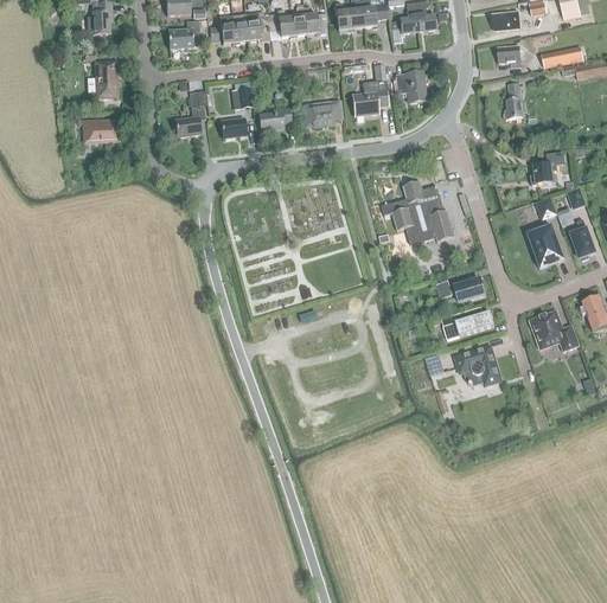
[(165,0),(166,14),(191,13),(189,0),(165,0)]
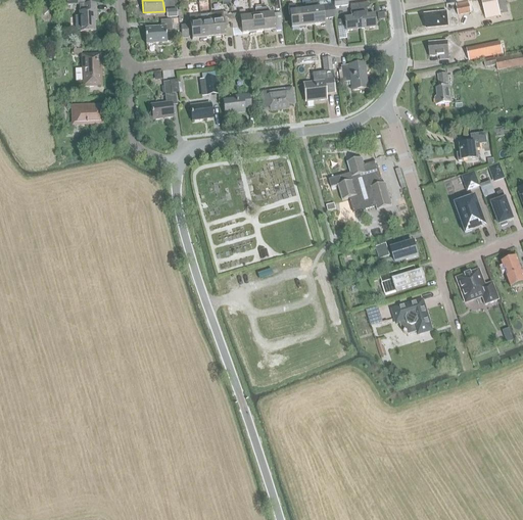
[(305,7),(300,8),(302,26),(305,26),(304,24),(313,24),(310,0),(304,0),(305,7)]
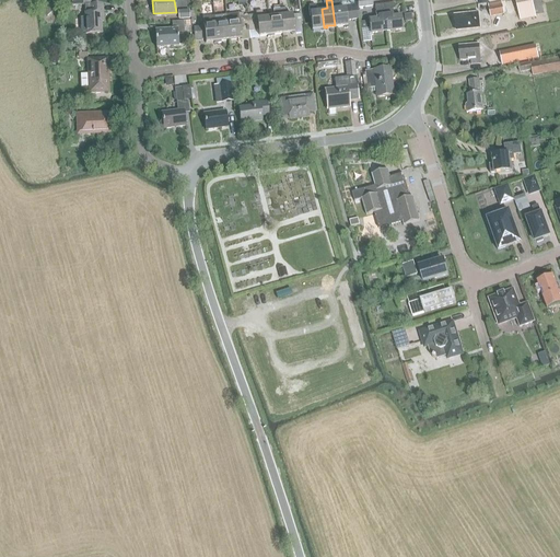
[(331,0),(335,25),(343,24),(343,25),(347,25),(347,18),(359,16),(357,4),(339,7),(338,0),(331,0)]
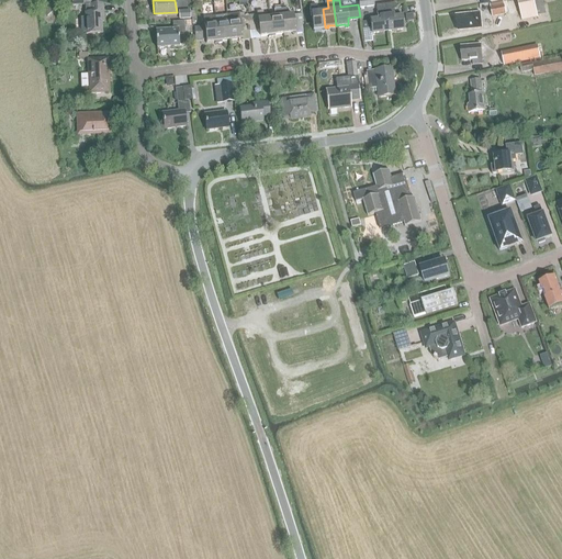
[(505,11),(503,0),(496,0),(490,1),(492,14),(505,11)]
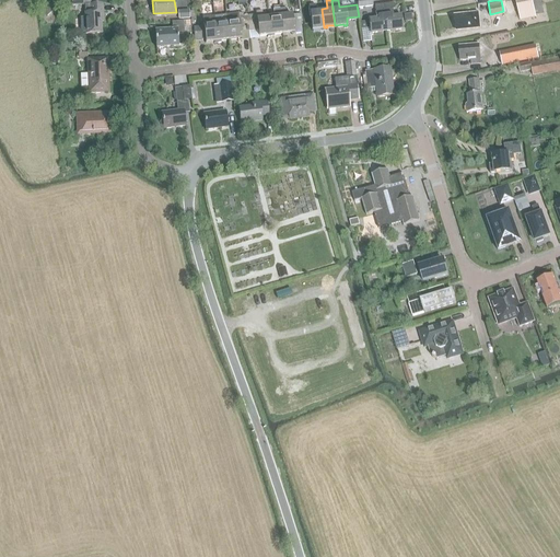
[(515,0),(520,18),(535,14),(535,13),(544,11),(541,0),(515,0)]
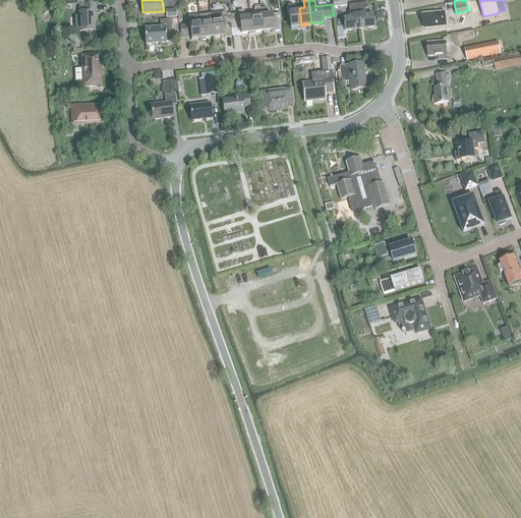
[(75,29),(79,27),(79,30),(95,29),(94,9),(96,9),(95,1),(82,2),(83,9),(78,9),(78,14),(74,14),(75,29)]
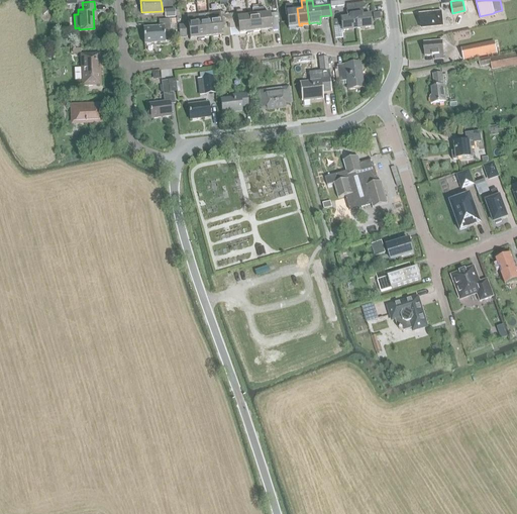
[(353,2),(356,26),(372,24),(370,12),(363,13),(362,6),(364,6),(363,1),(353,2)]
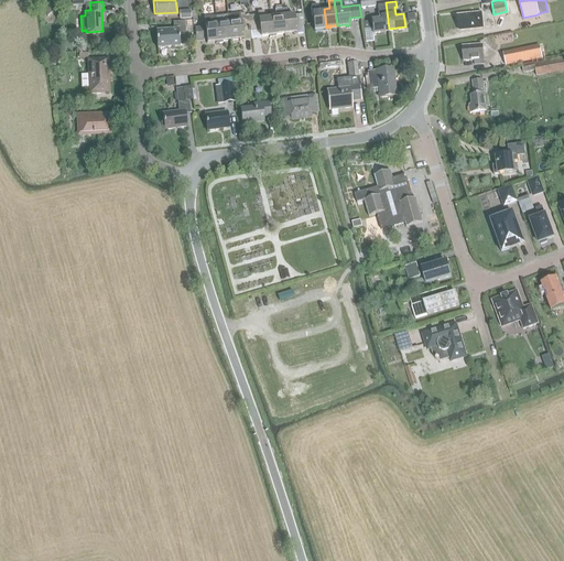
[(275,14),(270,15),(272,34),(275,34),(275,32),(283,31),(281,6),(281,2),(274,3),(275,14)]
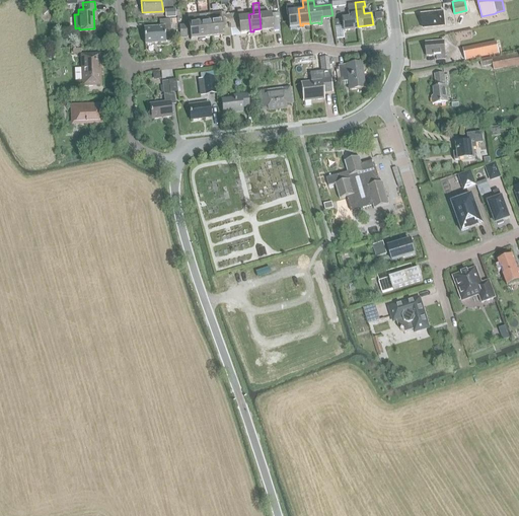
[(297,26),(300,25),(298,8),(292,9),(292,2),(286,2),(289,25),(296,24),(297,26)]
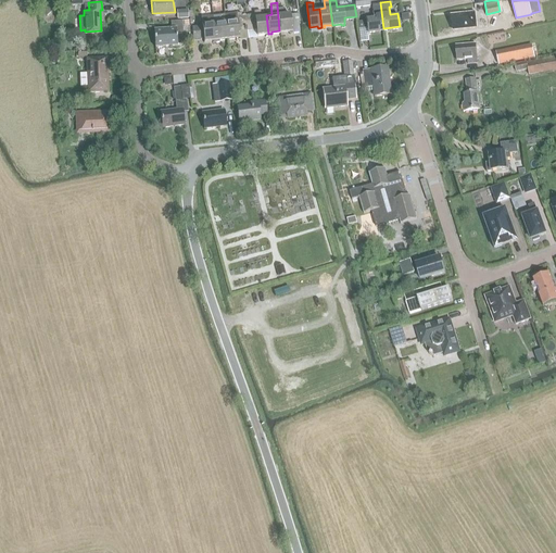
[(367,30),(383,28),(380,2),(371,3),(374,15),(365,16),(367,30)]
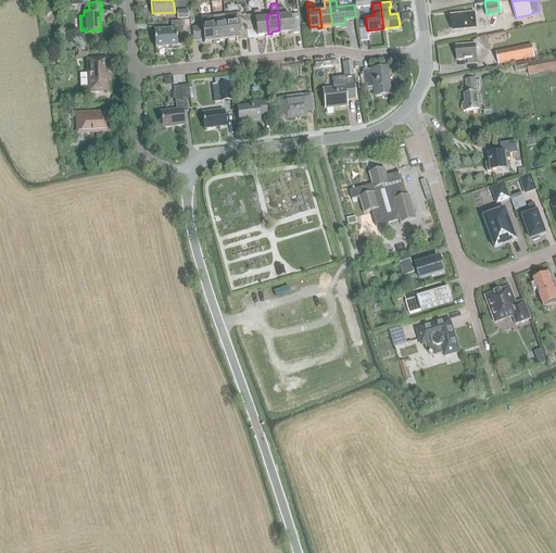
[(282,5),(277,5),(279,30),(288,29),(288,32),(292,32),(292,29),(299,28),(297,11),(283,13),(282,5)]
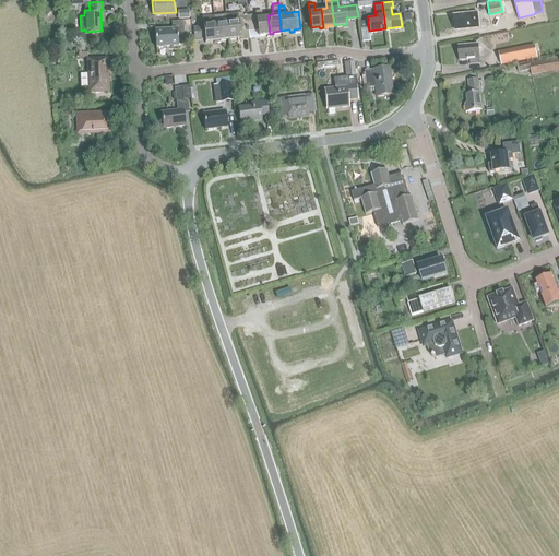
[(189,15),(189,8),(177,8),(178,16),(189,15)]
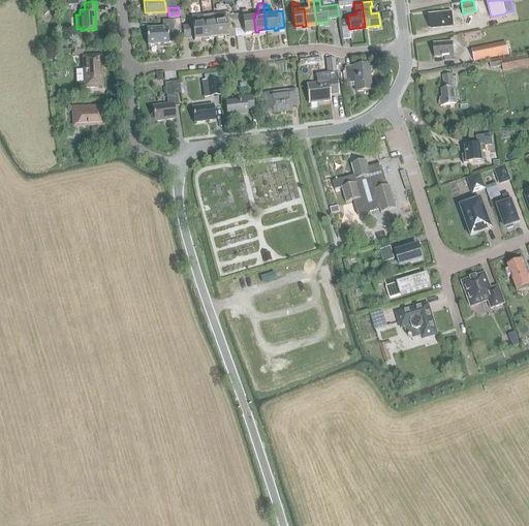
[(242,11),(234,12),(235,27),(243,26),(244,32),(252,31),(252,32),(255,32),(253,14),(248,14),(247,7),(241,8),(242,11)]
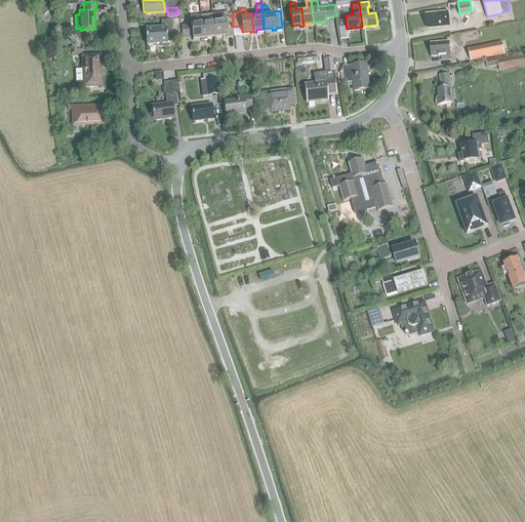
[(449,24),(448,9),(426,12),(427,26),(449,24)]
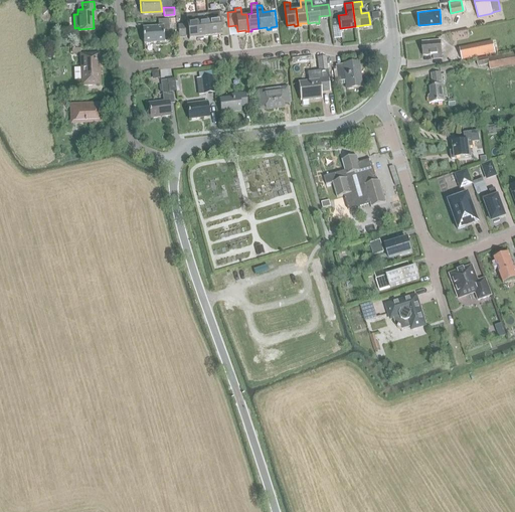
[(220,27),(228,26),(227,12),(218,13),(218,10),(207,11),(210,34),(218,33),(218,35),(221,34),(220,27)]
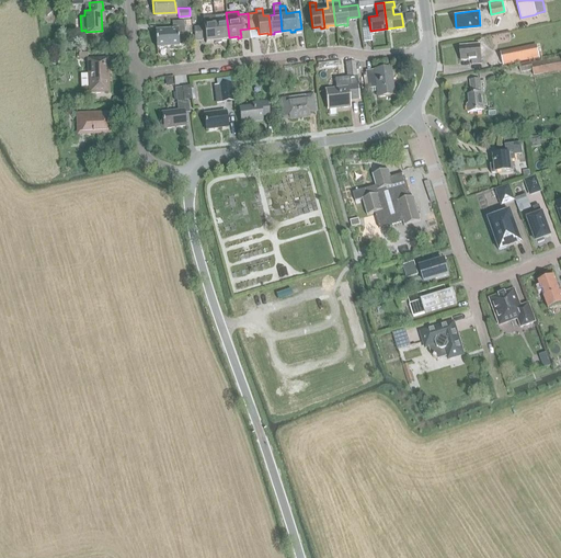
[(226,12),(215,14),(217,41),(220,41),(220,38),(229,37),(226,12)]
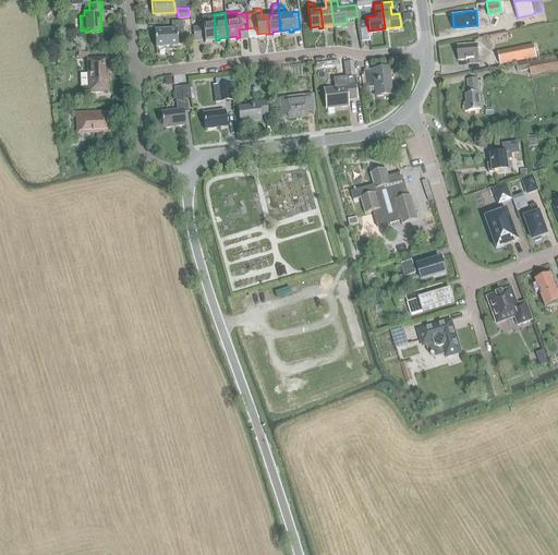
[(216,40),(214,14),(202,15),(203,24),(193,25),(194,38),(204,37),(204,40),(213,39),(213,40),(216,40)]
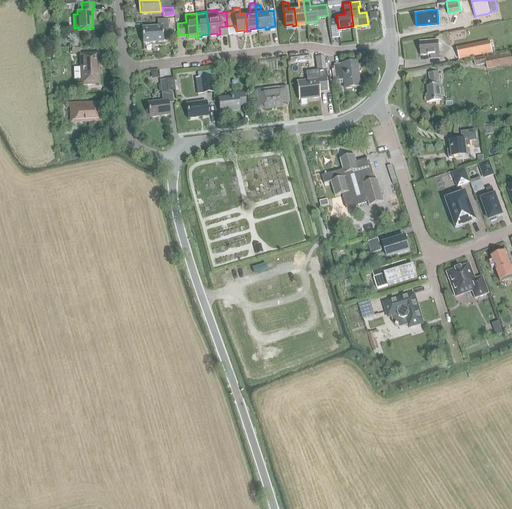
[(168,29),(167,17),(157,17),(157,25),(141,26),(142,41),(163,40),(162,30),(168,29)]
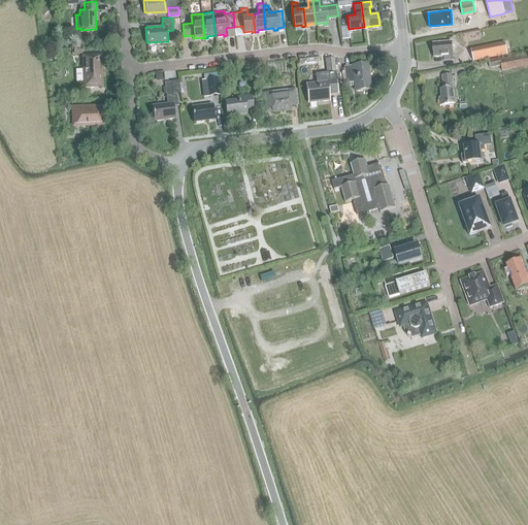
[(453,57),(452,39),(432,41),(433,55),(443,54),(443,58),(453,57)]
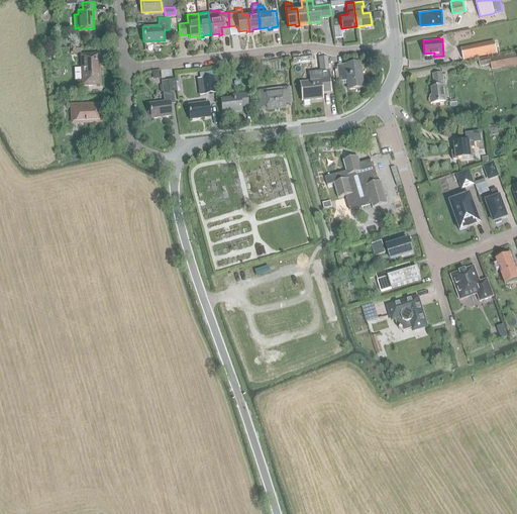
[(494,39),(474,43),(476,55),(496,50),(494,39)]
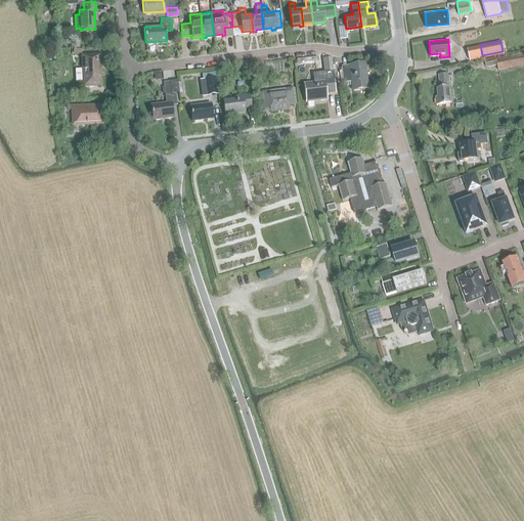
[(523,49),(495,55),(484,57),(485,64),(497,62),(498,69),(523,62),(523,49)]
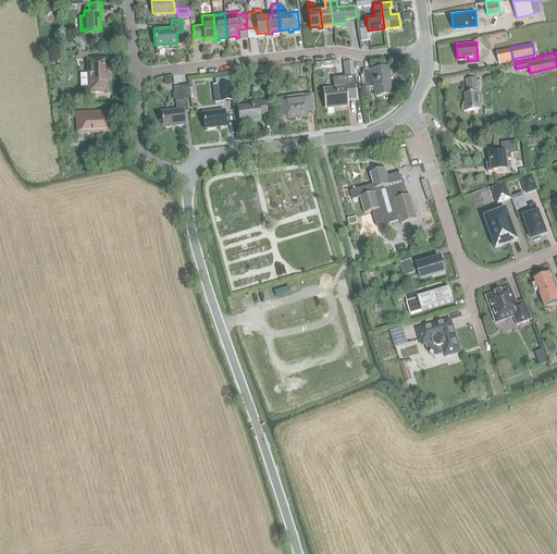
[(108,89),(107,56),(86,57),(87,71),(79,72),(81,84),(87,84),(87,90),(108,89)]
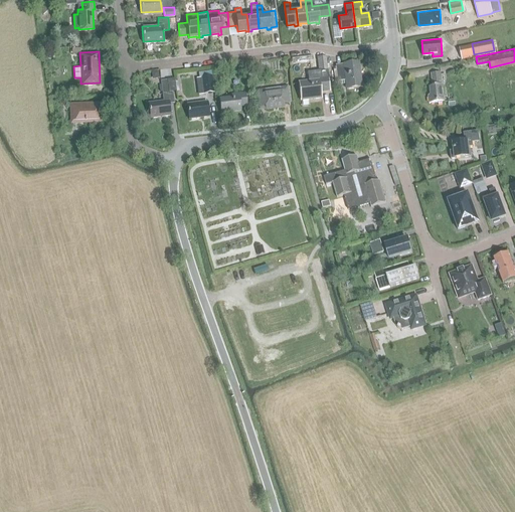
[(328,72),(326,54),(317,55),(319,73),(328,72)]
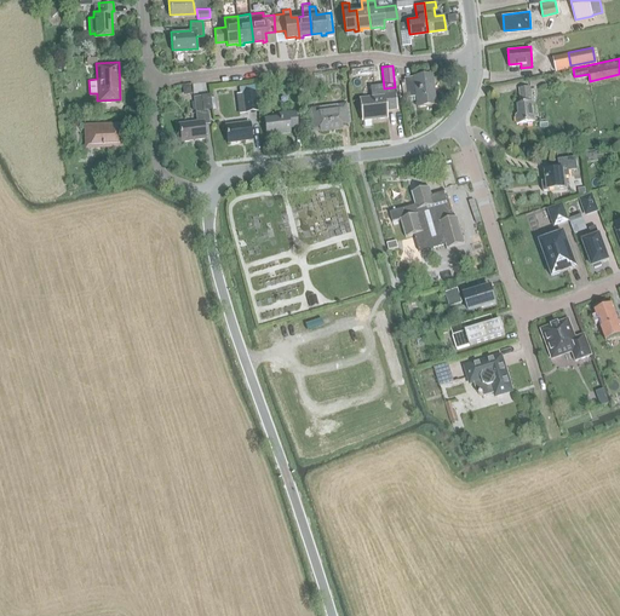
[(435,102),(431,72),(403,75),(406,95),(415,93),(417,104),(435,102)]
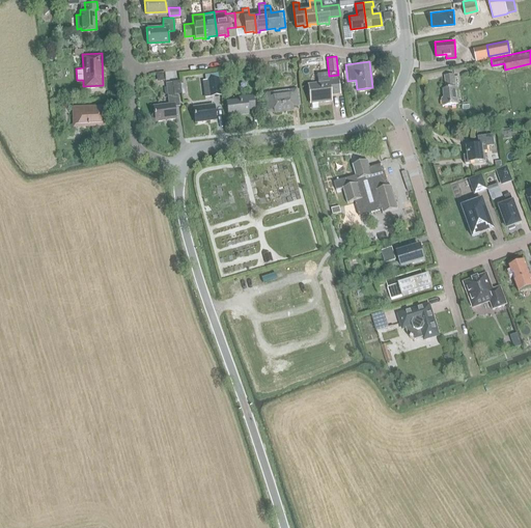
[(220,93),(218,76),(218,71),(204,73),(205,78),(210,77),(212,94),(220,93)]
